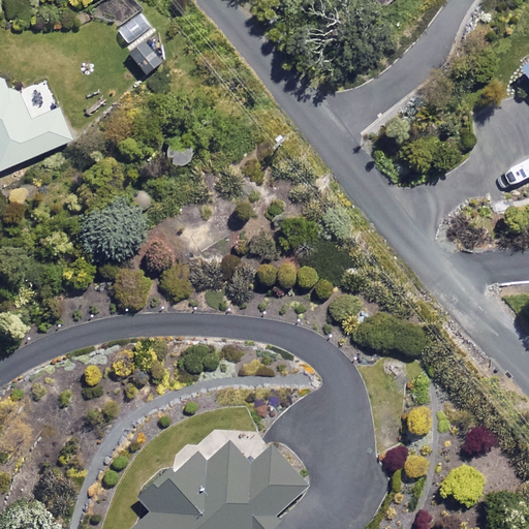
[(387,0),(369,0),(377,9),(387,0)]
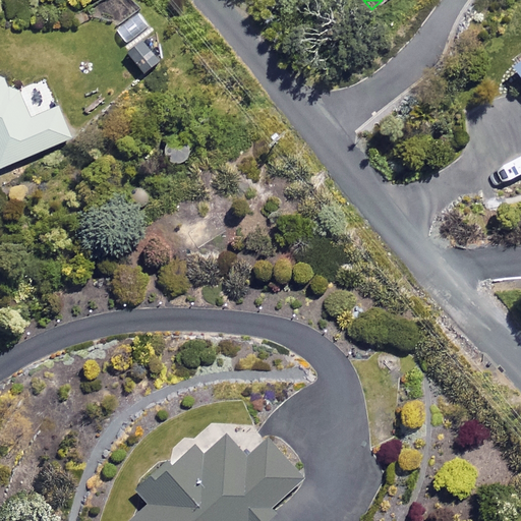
[(153,31),(140,13),(114,32),(147,77),(163,65),(142,37),(153,31)]
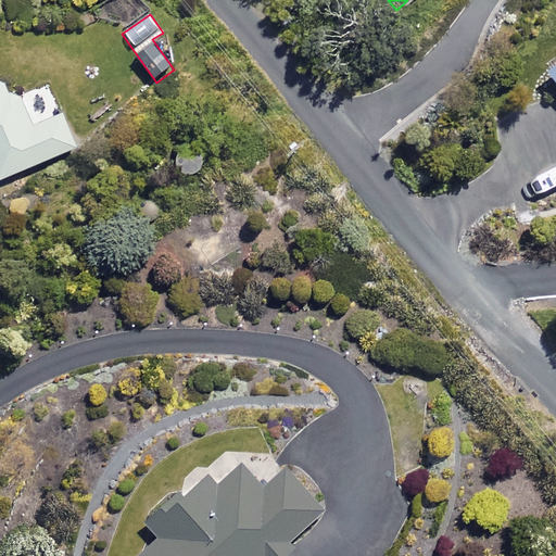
[(555,59),(546,66),(555,80),(555,59)]
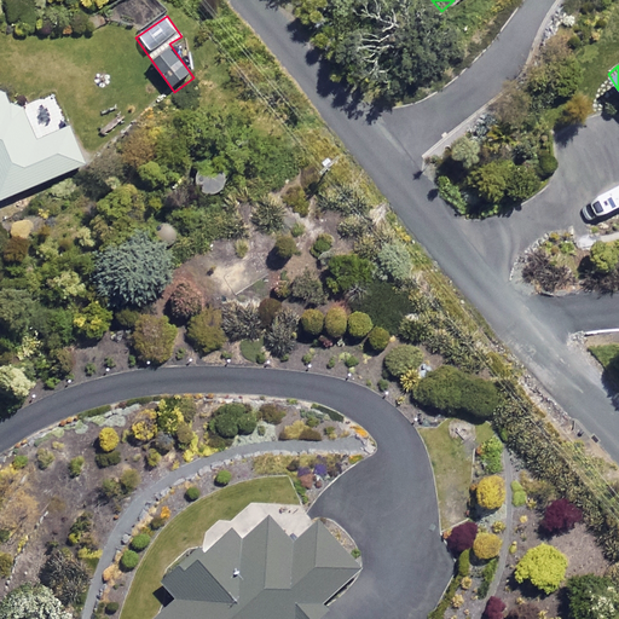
[(12,109),(5,92),(0,90),(0,200),(86,165),(69,123),(34,138),(21,105),(12,109)]
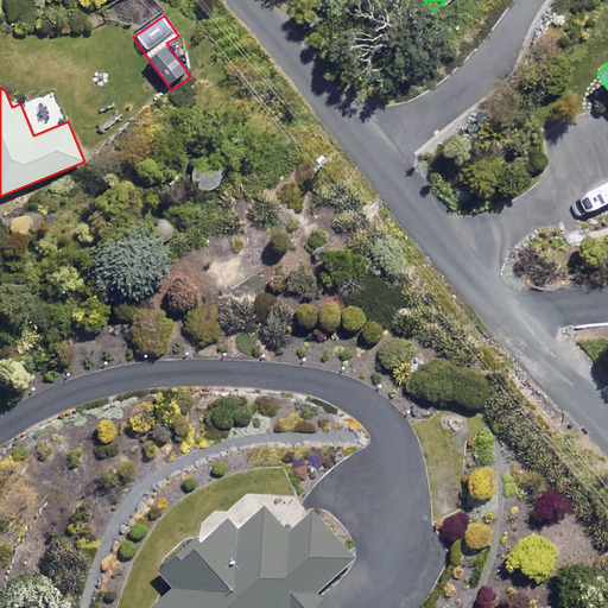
[(286,530),(263,504),(236,527),(223,513),(159,570),(171,584),(145,607),(308,607),(320,597),(314,590),(354,555),(311,507),(286,530)]
